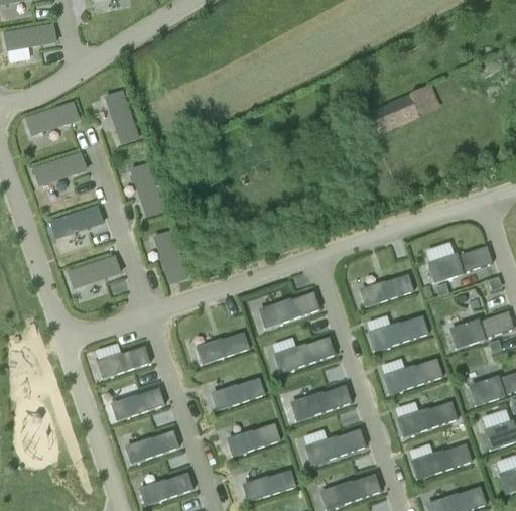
[(54,40),(51,23),(4,31),(7,49),(54,40)]
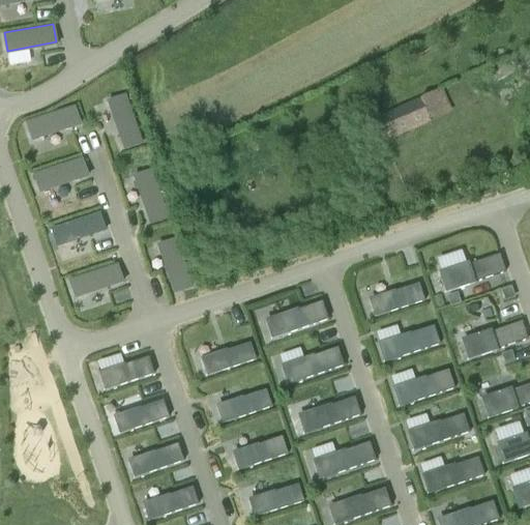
[(34,58),(62,54),(61,46),(33,50),(34,58)]
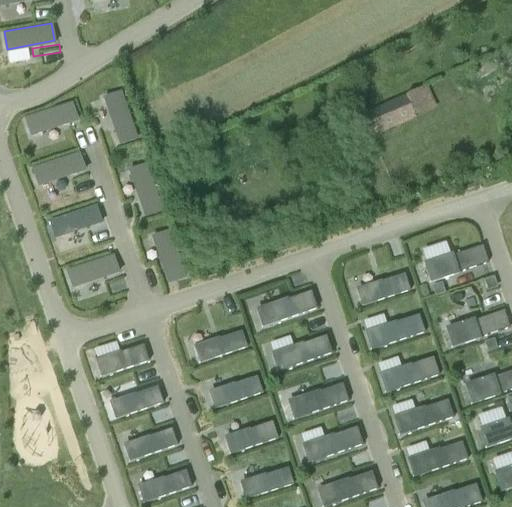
[(426,81),(355,113),(366,136),(415,114),(414,113),(436,103),(426,81)]
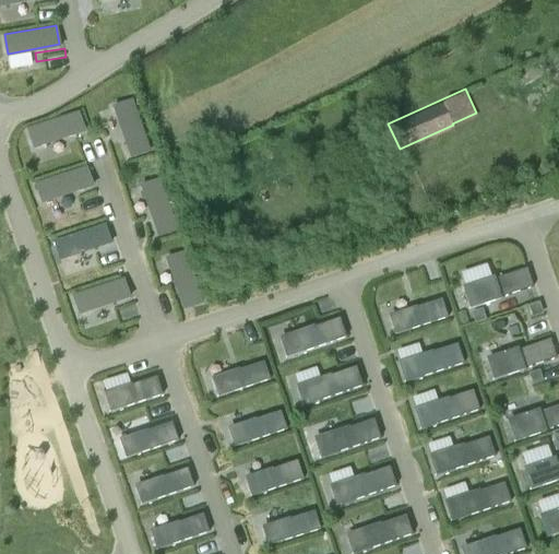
[(149,148),(131,98),(113,105),(130,154),(149,148)]
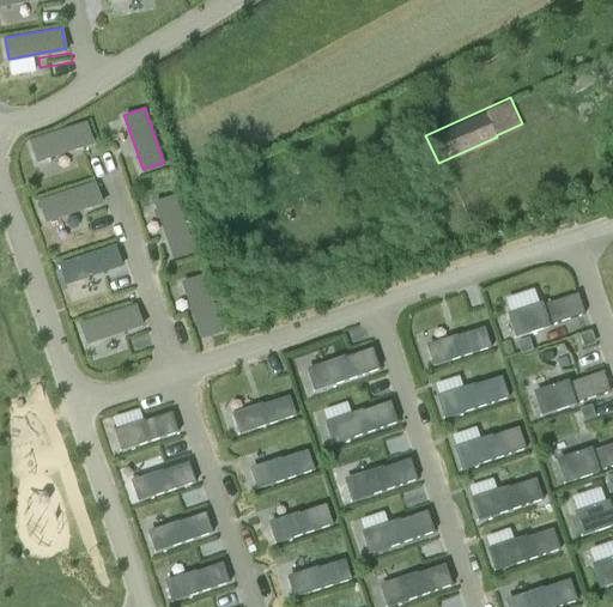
[(37,159),(92,140),(85,120),(30,139),(37,159)]
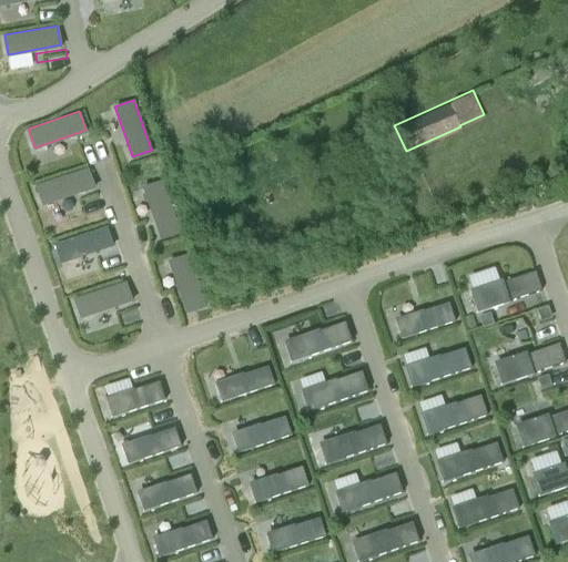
[(88,167),(37,184),(43,203),(93,186),(88,167)]
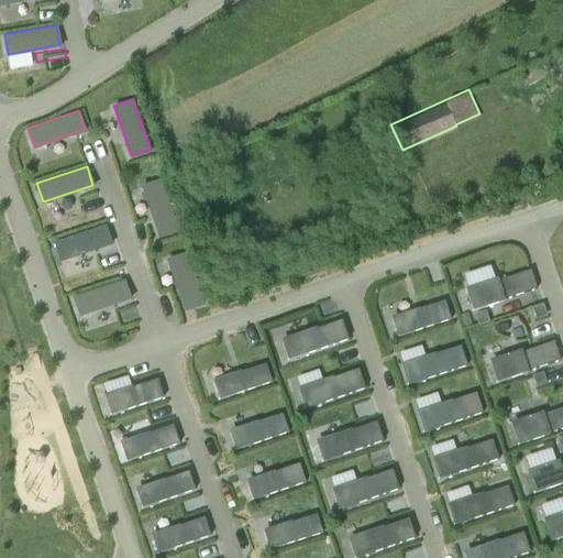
[(158,234),(177,228),(159,178),(141,185),(158,234)]
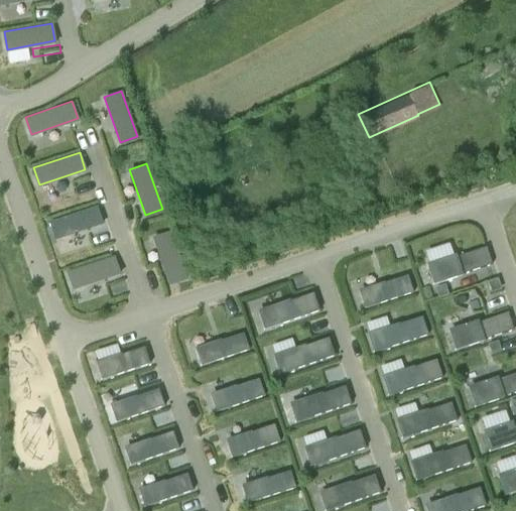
[(50,219),(56,236),(103,221),(97,204),(50,219)]
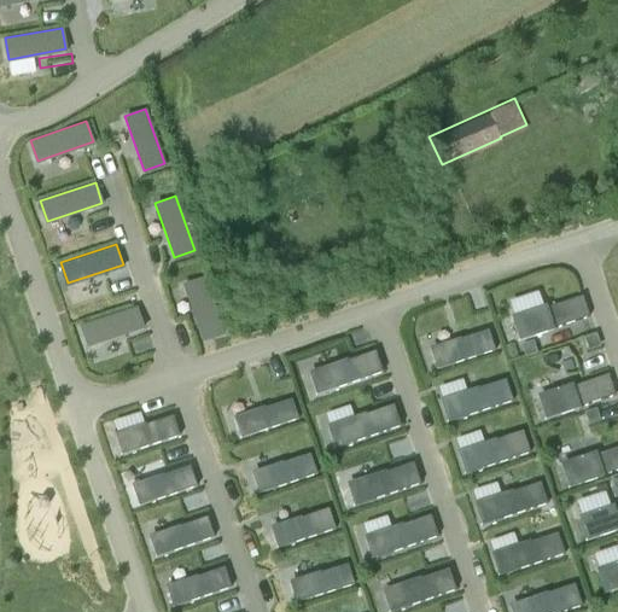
[(223,331),(204,275),(184,283),(203,338),(223,331)]
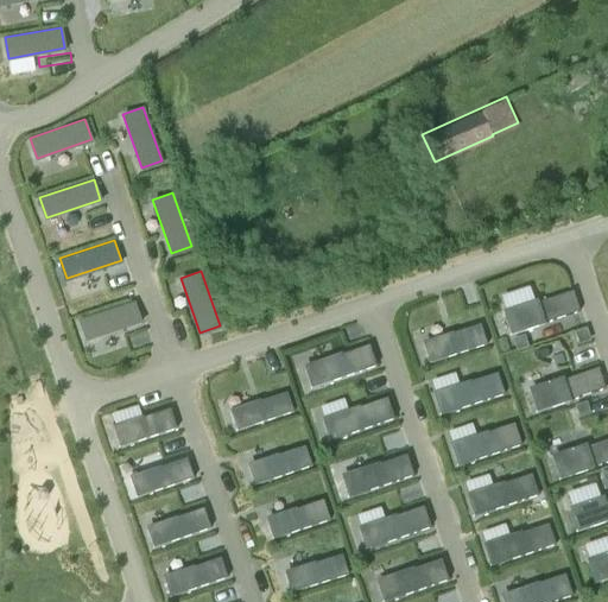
[(507,309),(537,301),(533,287),(505,295),(507,309)]
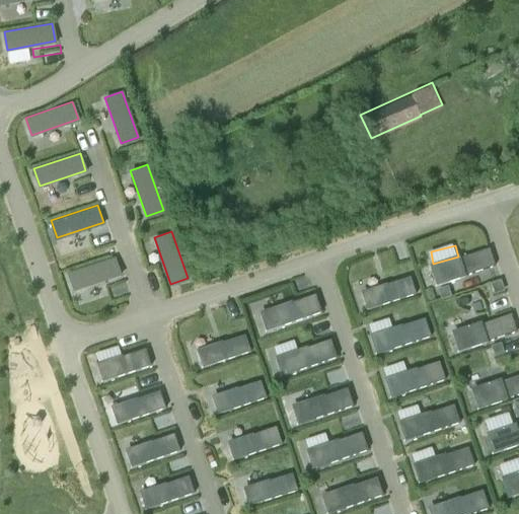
[(431,267),(437,284),(466,275),(465,274),(495,264),(490,248),(460,259),(460,258),(431,267)]
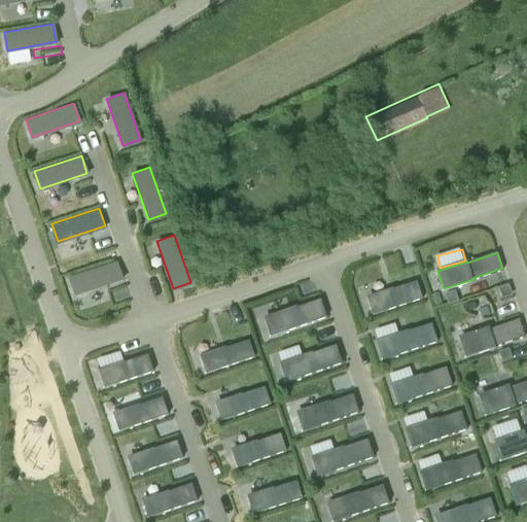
[(75,293),(123,277),(116,259),(70,276),(75,293)]
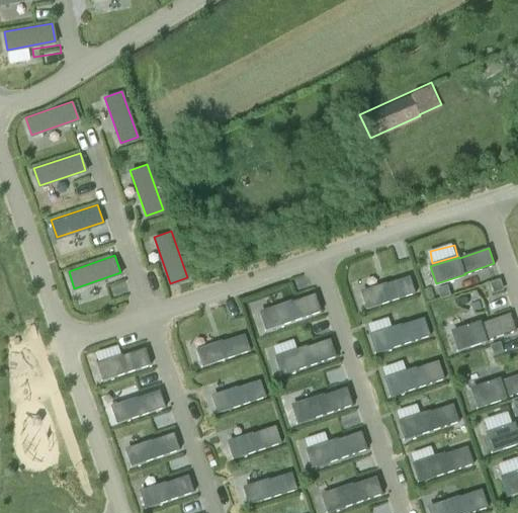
[(369,307),(415,290),(410,273),(386,281),(386,282),(363,289),(369,307)]
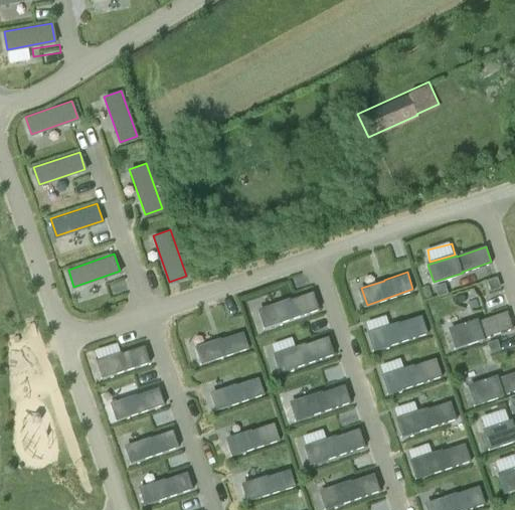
[(497,275),(487,279),(490,289),(500,286),(497,275)]
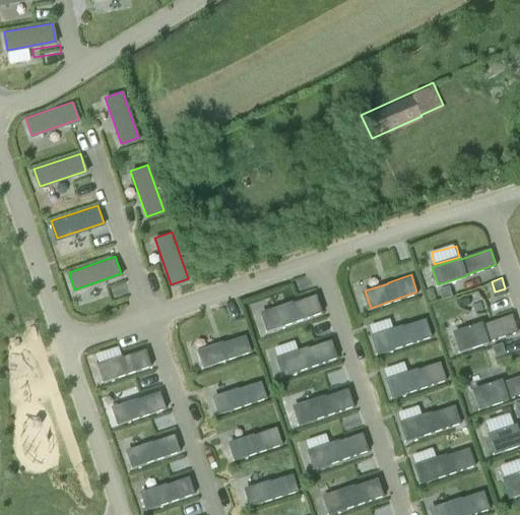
[(448,283),(438,286),(442,297),(452,294),(448,283)]
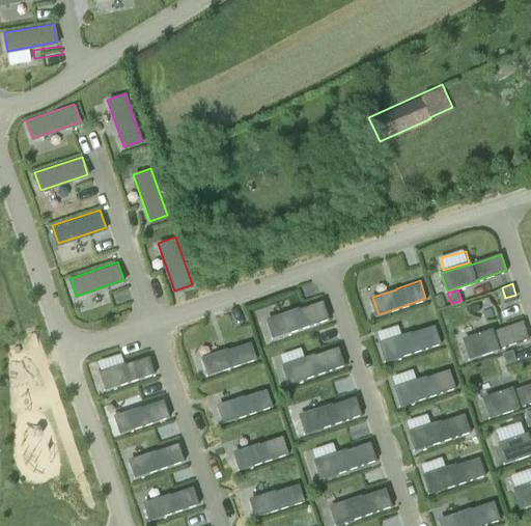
[(299,307),(299,308),(270,319),(275,335),(328,317),(323,300),(299,307)]
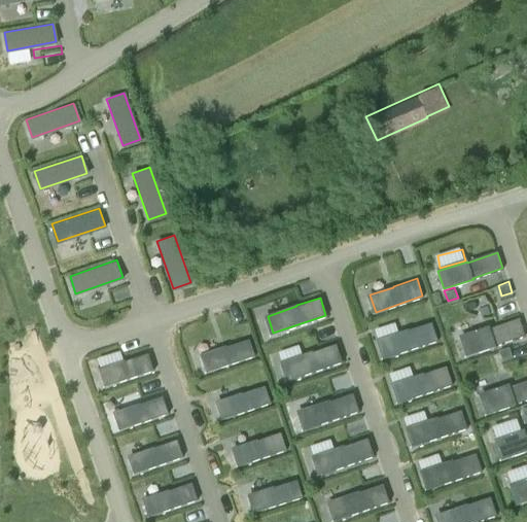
[(460,338),(466,355),(495,345),(495,344),(525,335),(520,319),(490,328),(490,327),(460,338)]
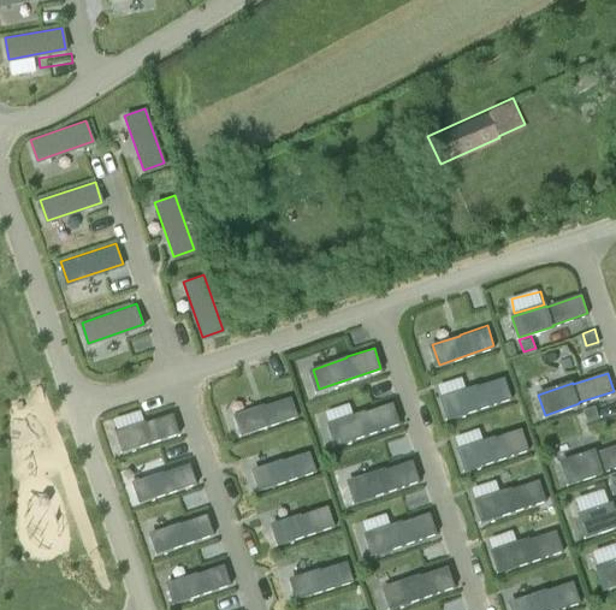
[(443,398),(450,418),(511,397),(504,377),(477,385),(478,386),(443,398)]
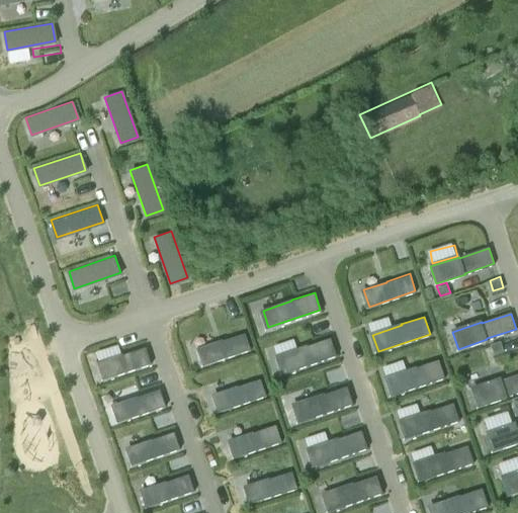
[(222,340),(199,348),(204,364),(251,348),(245,331),(222,339),(222,340)]
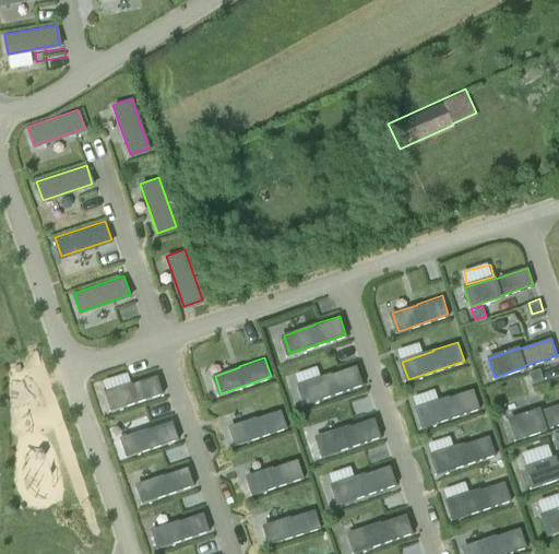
[(300,385),(306,402),(363,384),(356,365),(331,373),(331,374),(300,385)]
